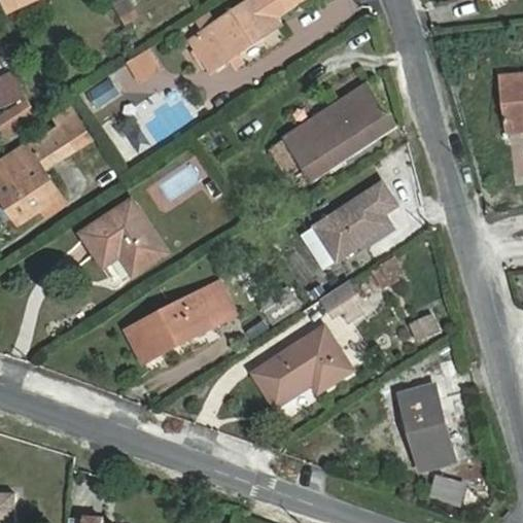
[(3,0),(9,9),(29,0),(3,0)]
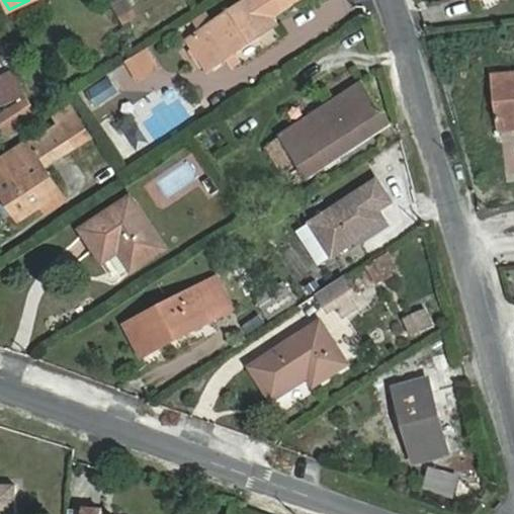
[(113,0),(111,1),(123,20),(136,12),(127,0),(113,0)]
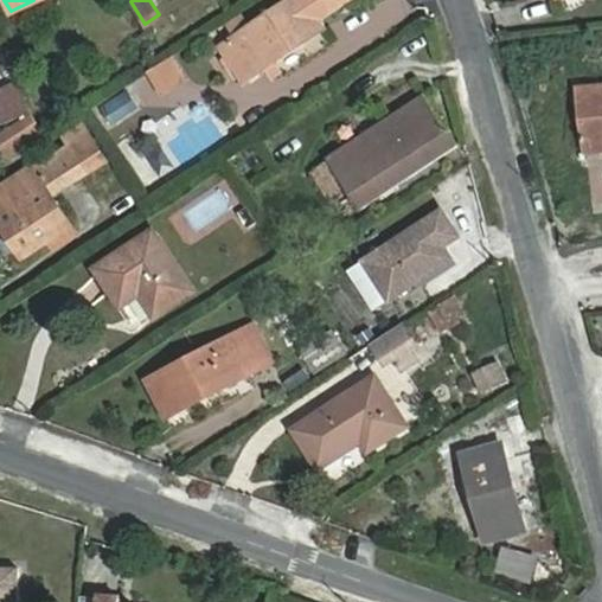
[(282,0),(216,44),(238,79),(320,25),(314,15),(338,0),(282,0)]
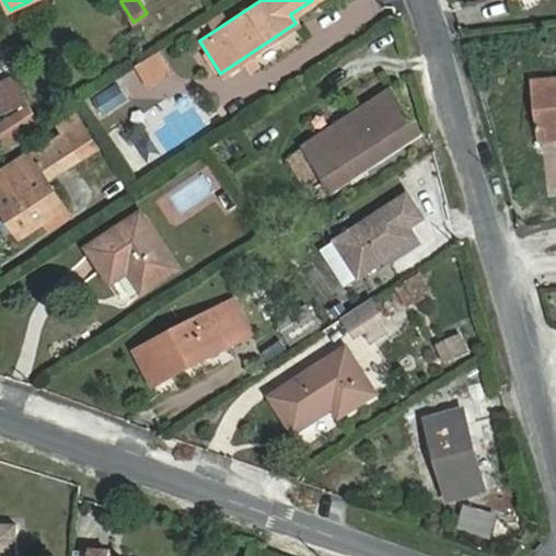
[(0,112),(27,99),(14,71),(0,78),(0,112)]
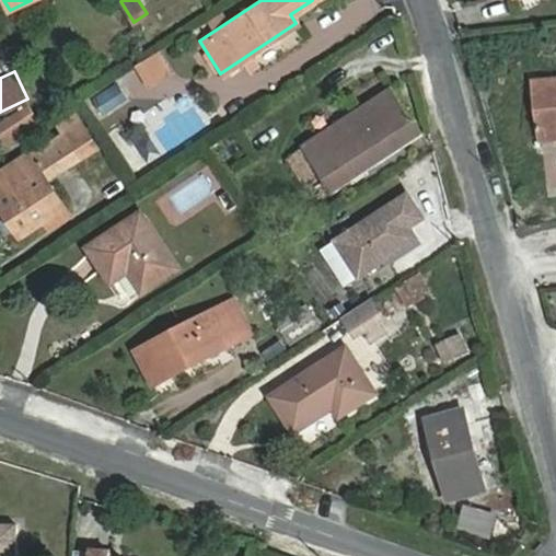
[(555,76),(529,79),(535,137),(555,135),(555,76)]
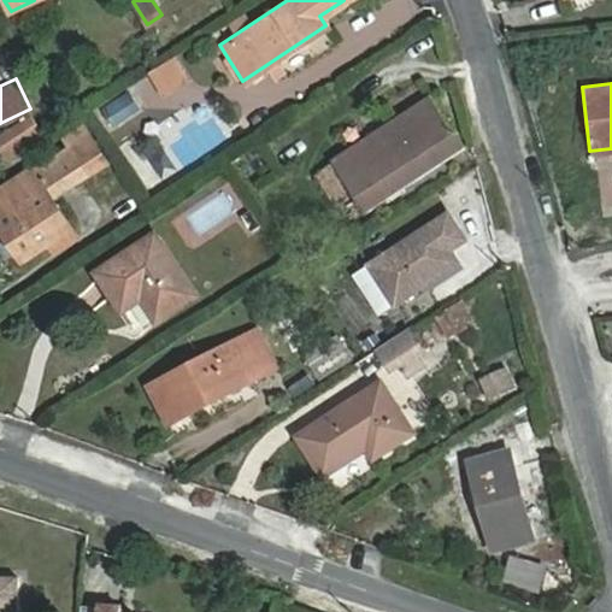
[(124,92),(99,109),(109,124),(135,107),(124,92)]
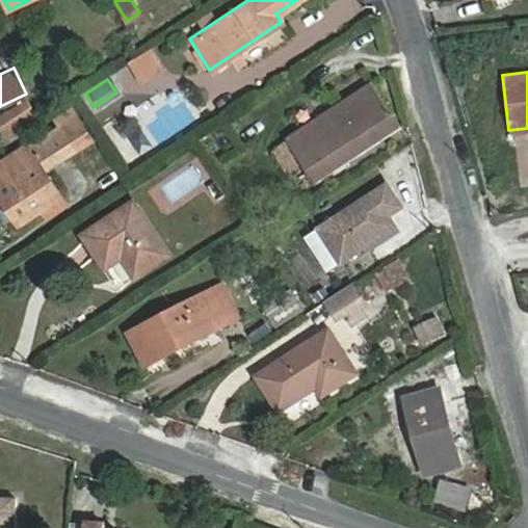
[(369,81),(270,147),(286,170),(300,161),(312,180),(397,124),(369,81)]
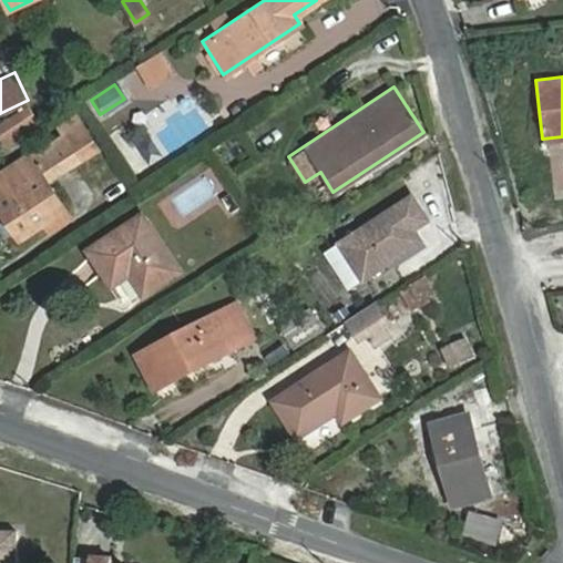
[(28,101),(0,119),(0,144),(38,121),(28,101)]
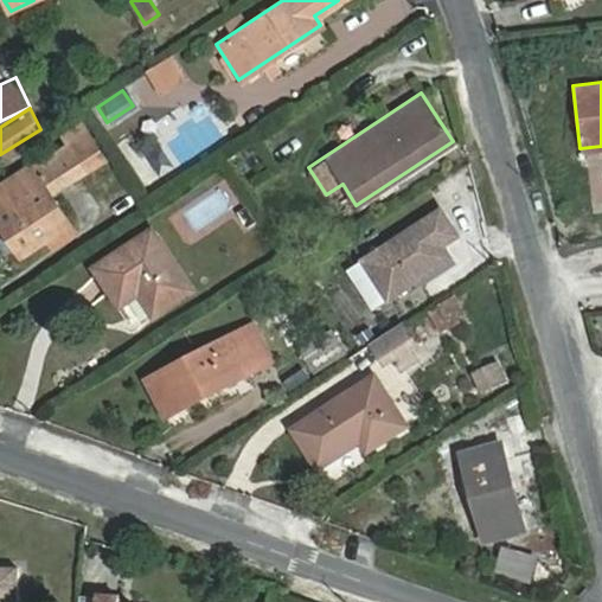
[(66,141),(0,183),(0,224),(18,253),(45,236),(51,244),(72,230),(47,191),(84,168),(66,141)]
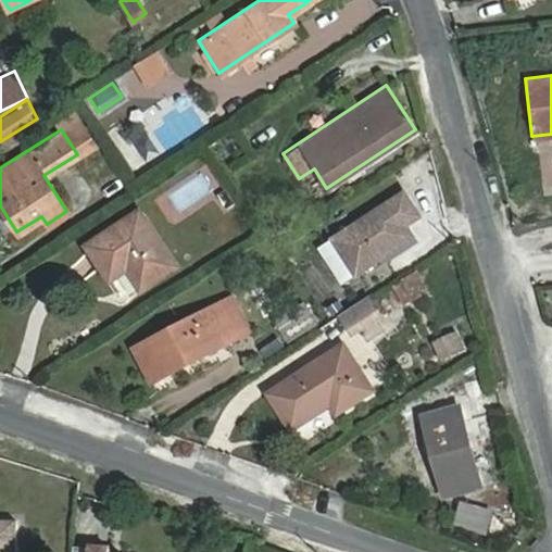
[(145,133),(130,141),(142,160),(157,151),(145,133)]
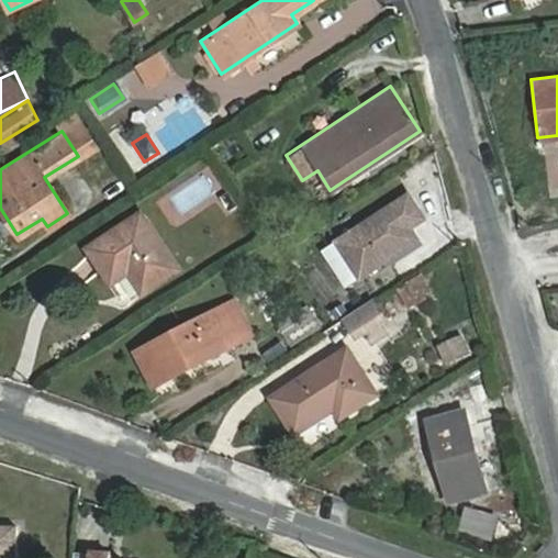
[(333,240),(357,277),(415,238),(408,226),(422,218),(406,192),(333,240)]
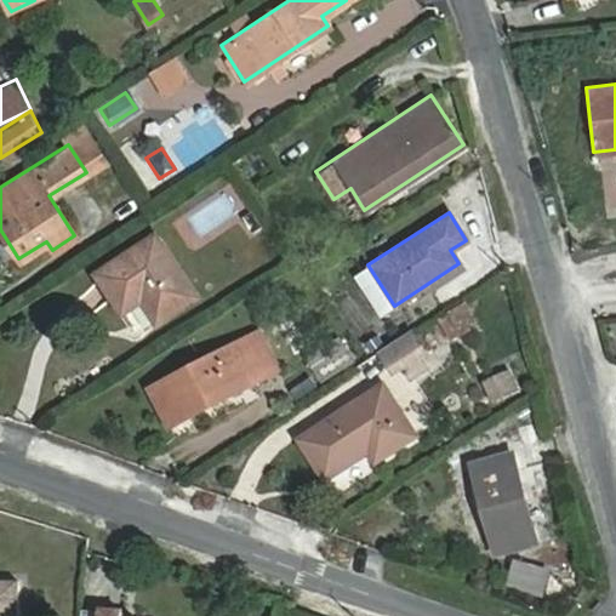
[(154,232),(95,272),(120,311),(141,297),(155,319),(194,294),(154,232)]
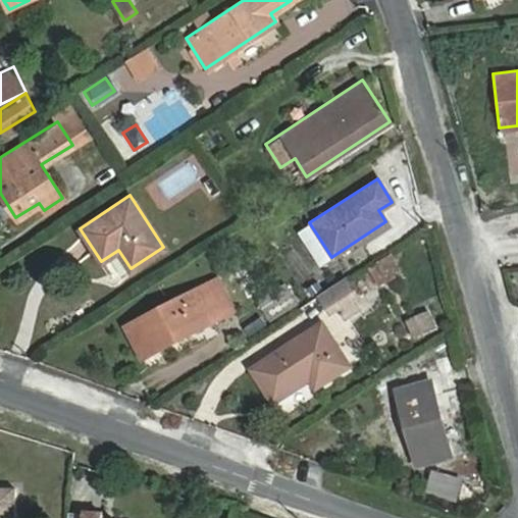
[(385,253),(366,265),(377,282),(397,269),(385,253)]
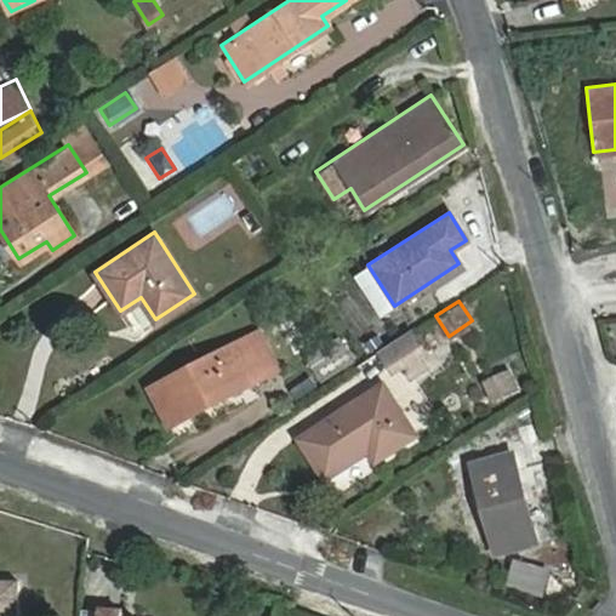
[(303,344),(286,312),(255,329),(272,360),(303,344)]
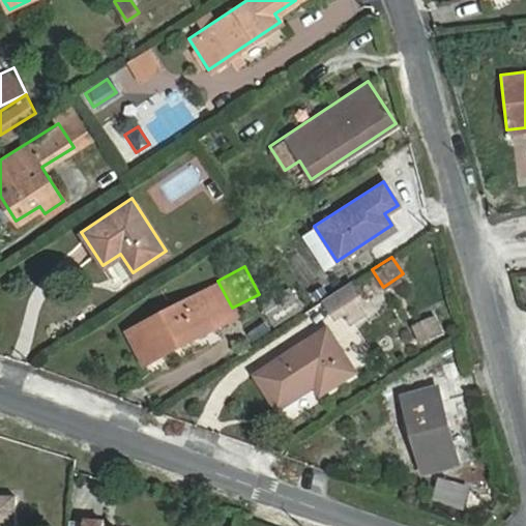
[(217,281),(125,328),(143,361),(235,314),(232,308),(217,281)]
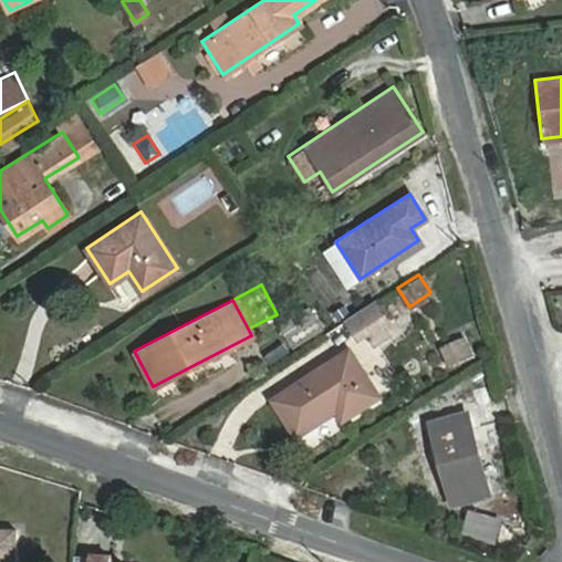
[(373,300),(344,318),(355,335),(365,329),(373,342),(386,333),(378,320),(384,318),(373,300)]
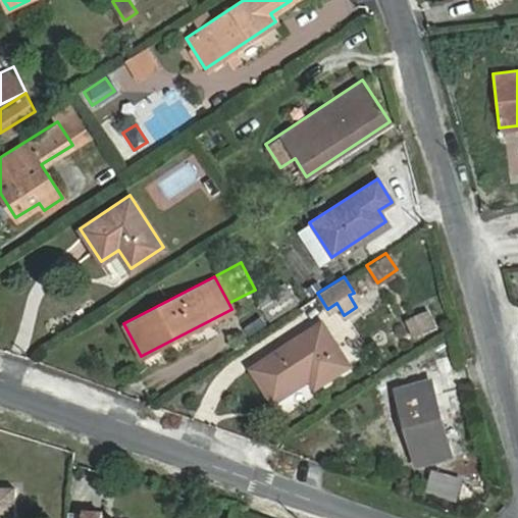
[(294,301),(282,282),(256,299),(267,317),(294,301)]
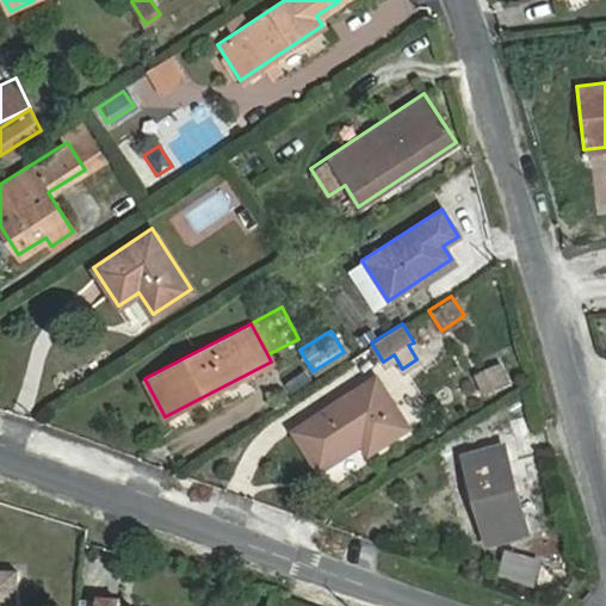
[(478,394),(509,385),(502,362),(472,370),(478,394)]
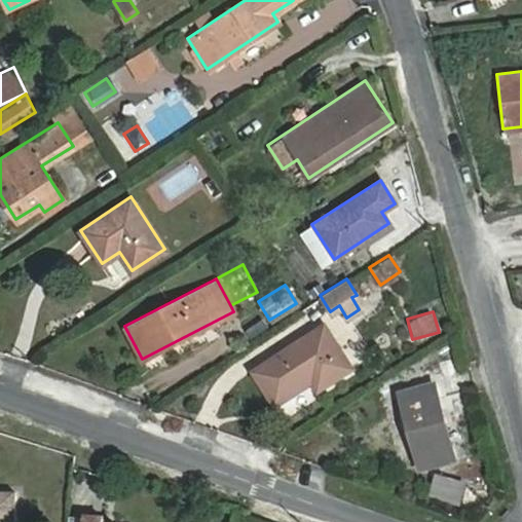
[(323,325),(252,370),(273,403),(310,379),(315,387),(349,366),(323,325)]
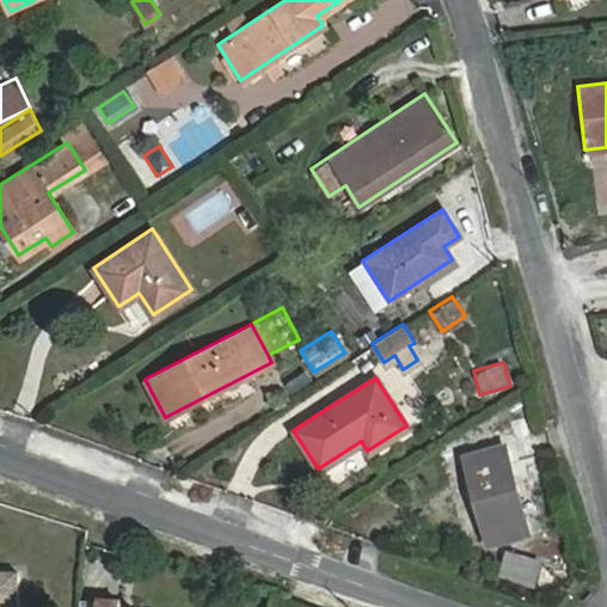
[(502,443),(460,455),(485,543),(527,531),(502,443)]
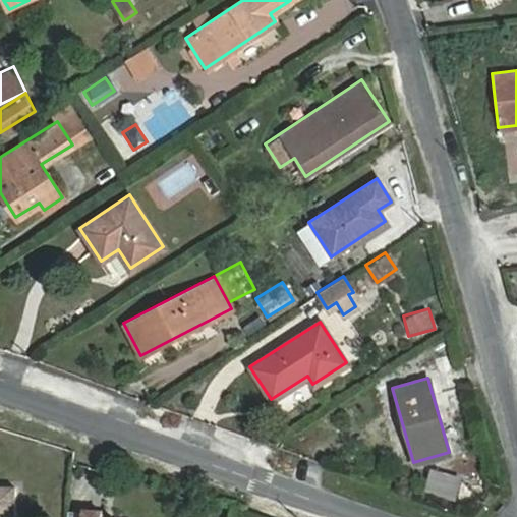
[(462,477),(429,468),(424,487),(464,500),(469,484),(479,487),(482,476),(464,470),(462,477)]
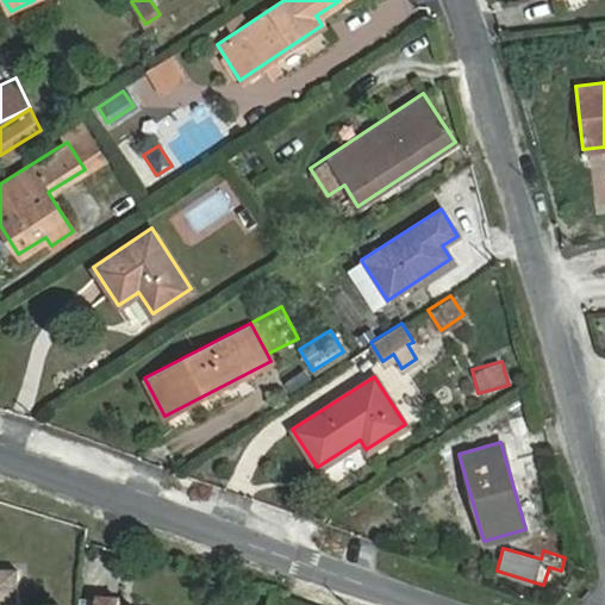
[(0,604),(13,604),(16,568),(0,567),(0,604)]
